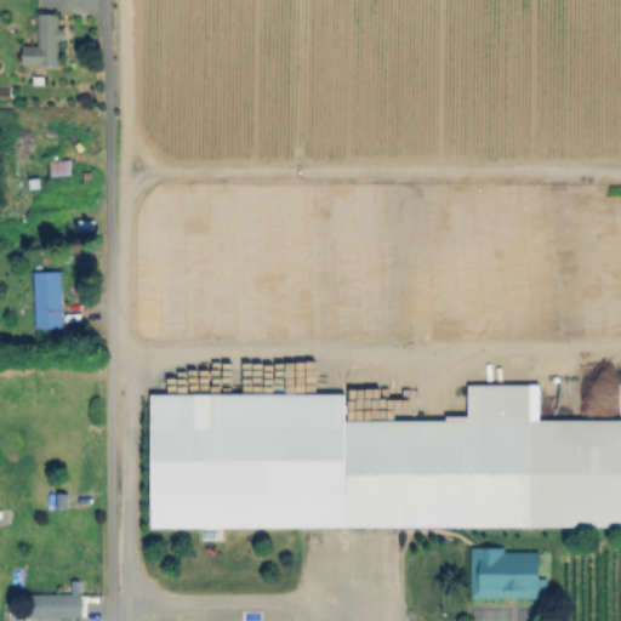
[(69,28),(69,39),(62,39),(62,66),(24,66),(24,46),(38,46),(38,11),(62,11),(62,28),(69,28)]
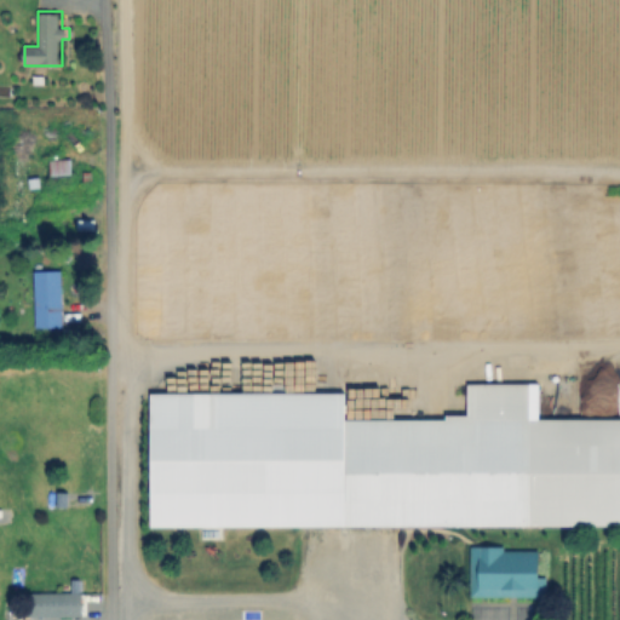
[(73,177),(52,178),(50,160),(72,158),(73,177)]
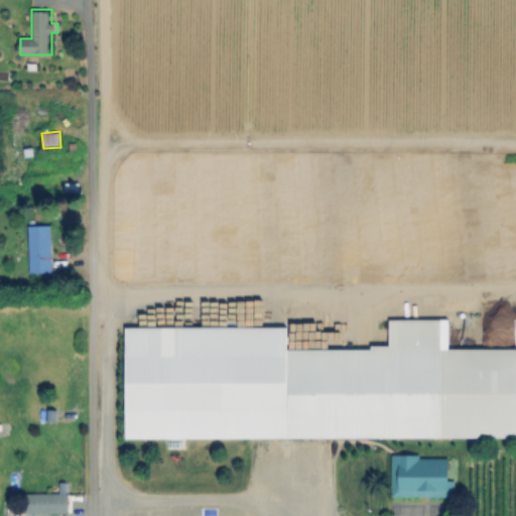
[(52,229),(52,273),(31,273),(31,229),(52,229)]
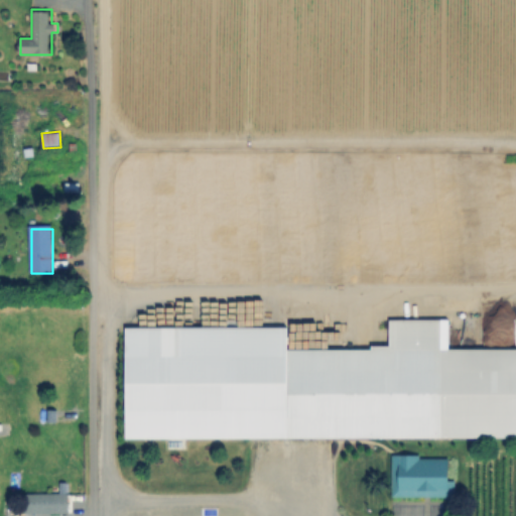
[(448,319),(448,352),(515,351),(515,437),(127,439),(126,330),(287,329),(287,352),(393,351),(393,320),(448,319)]
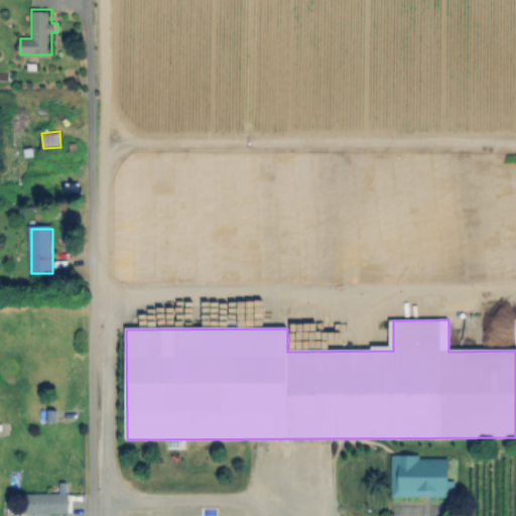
[(457,484),(456,499),(394,499),(394,459),(448,460),(448,484),(457,484)]
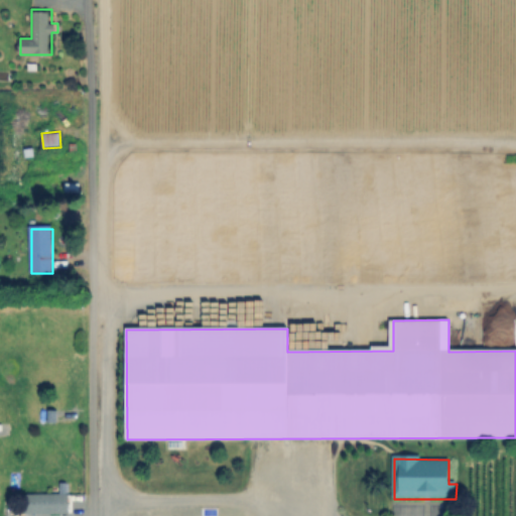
[(70,496),(70,515),(24,515),(24,496),(70,496)]
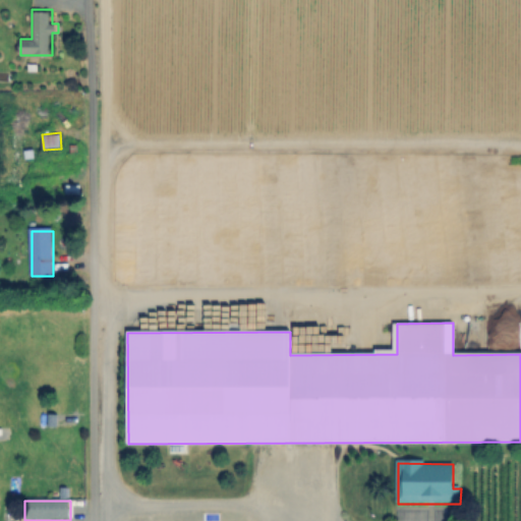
All buildings are outlined.
